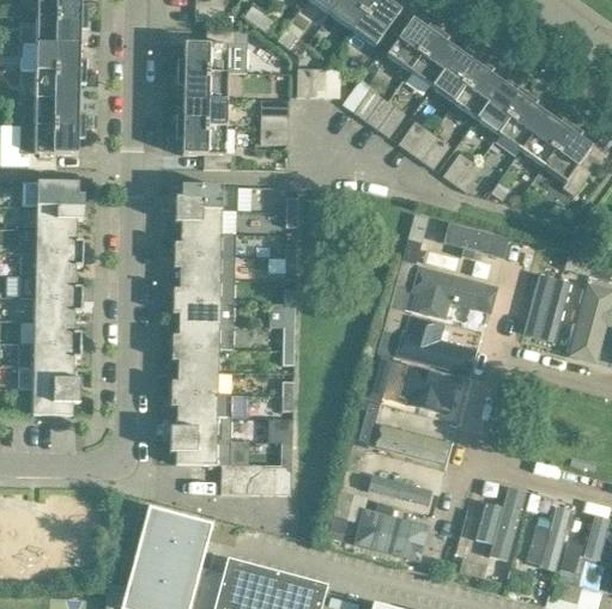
[(82,5),(82,0),(37,0),(37,17),(88,17),(88,5),(82,5)]
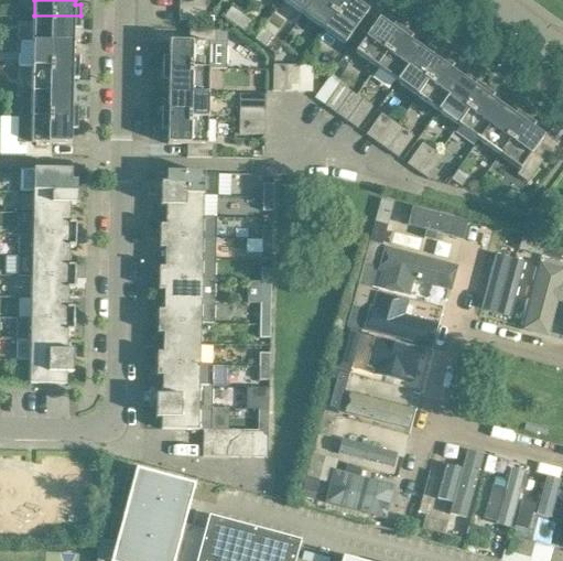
[(226,0),(249,12),(255,0),(226,0)]
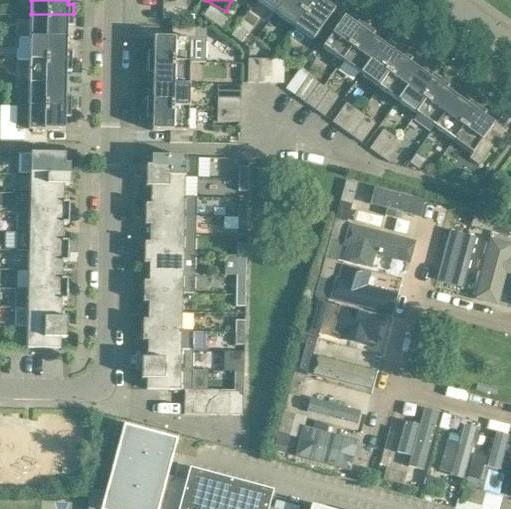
[(276,12),(284,0),(258,0),(276,12)]
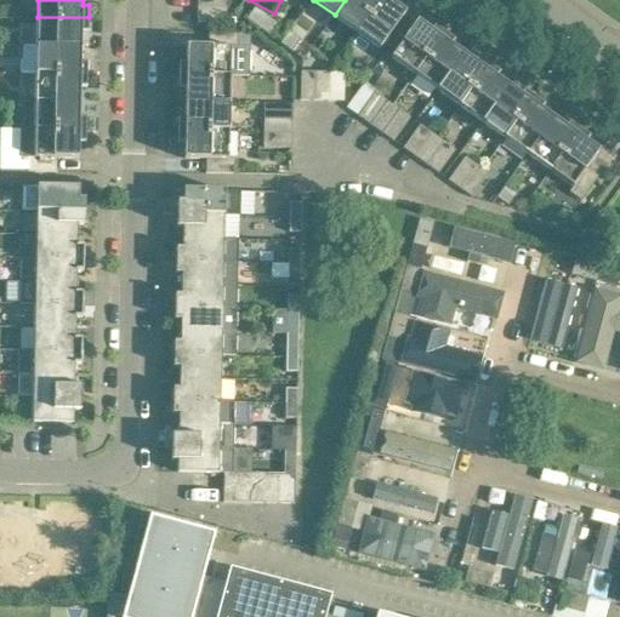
[(357,30),(377,0),(345,0),(335,15),(357,30)]
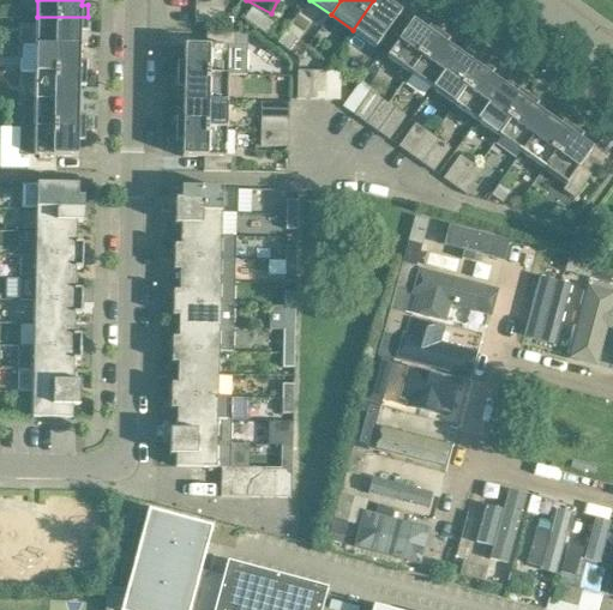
[(376,47),(401,11),(389,1),(390,0),(373,0),(353,30),(376,47)]
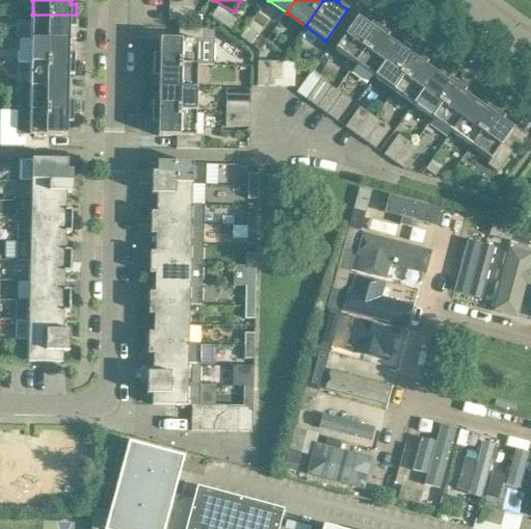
[(221,22),(229,11),(219,4),(211,15),(221,22)]
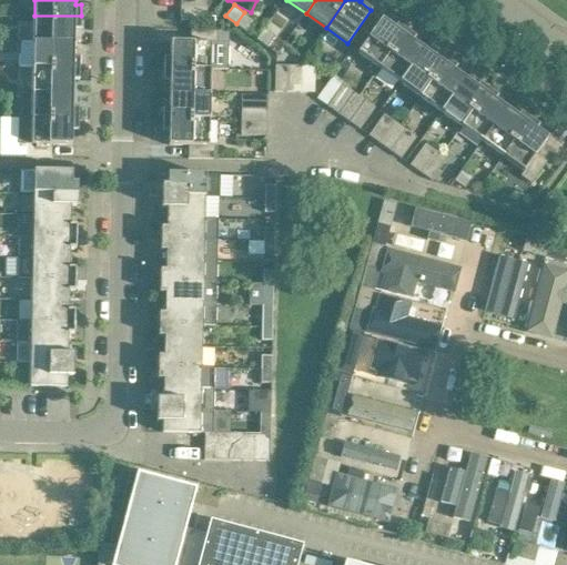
[(208,19),(208,7),(181,6),(181,19),(208,19)]
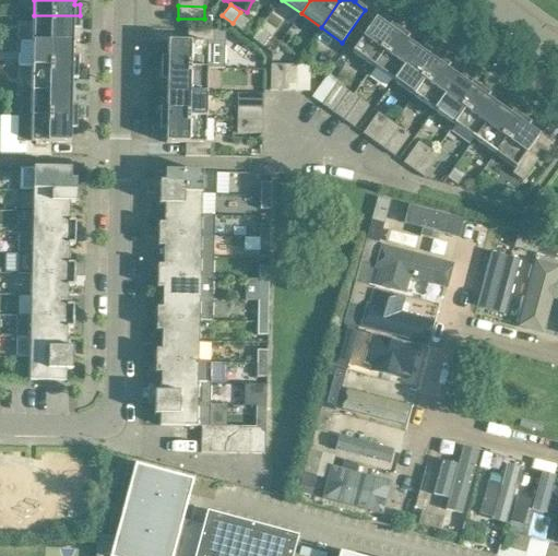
[(257,23),(271,27),(277,11),(262,6),(257,23)]
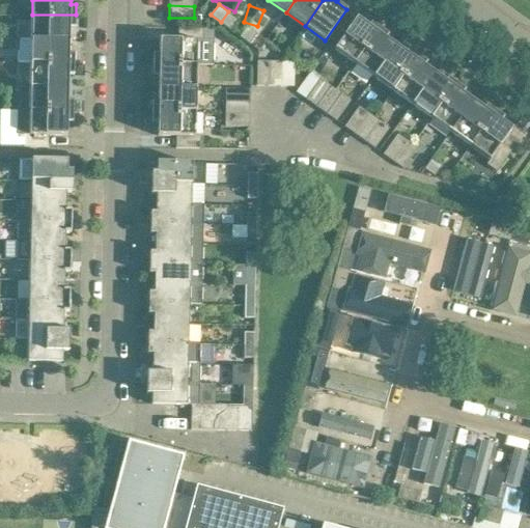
[(231,29),(239,19),(228,11),(221,22),(231,29)]
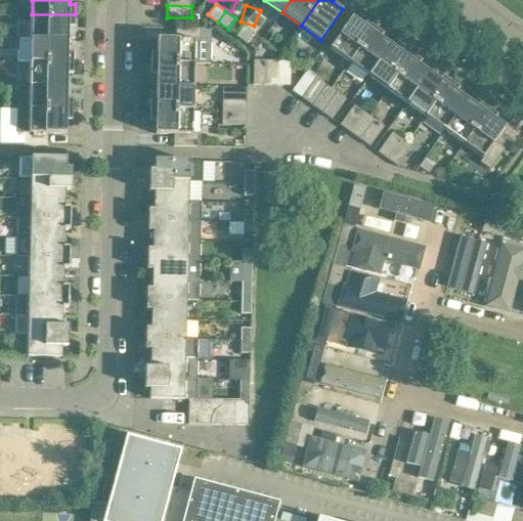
[(69,38),(69,26),(75,26),(75,14),(32,14),(32,37),(69,38)]
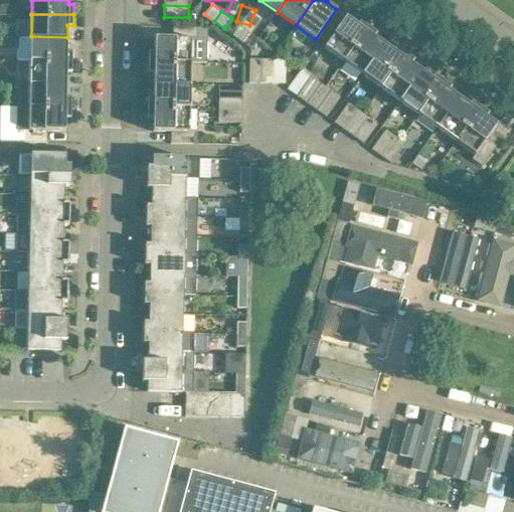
[(344,59),(369,25),(360,19),(357,23),(346,16),(325,46),(344,59)]
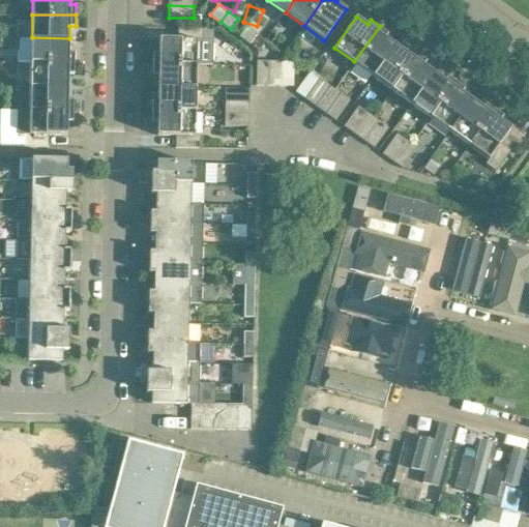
[(250,42),(257,32),(247,25),(239,35),(250,42)]
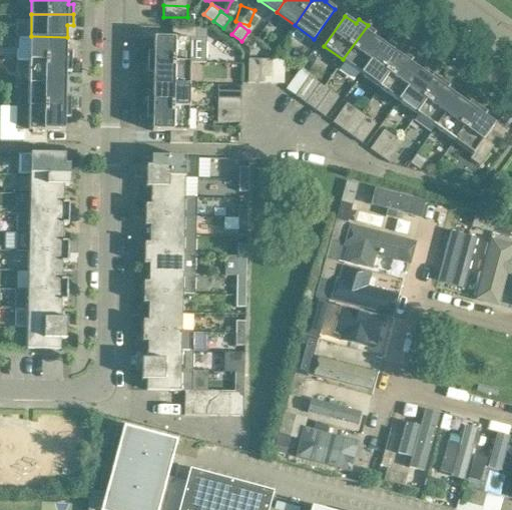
[(190,61),(191,37),(196,37),(196,25),(172,25),(172,37),(154,36),(154,50),(148,49),(148,60),(190,61)]
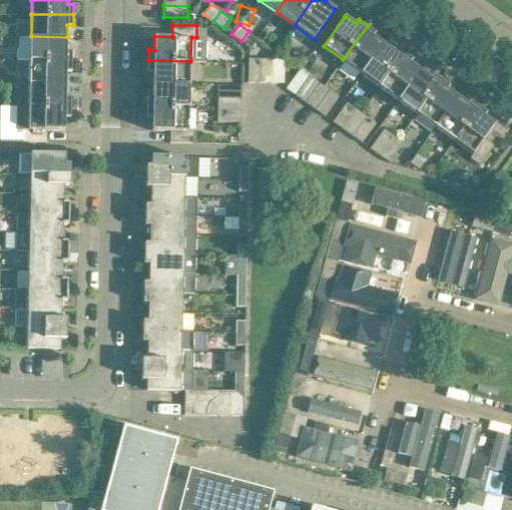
[(362,73),(383,43),(373,35),(376,31),(368,25),(343,59),(362,73)]
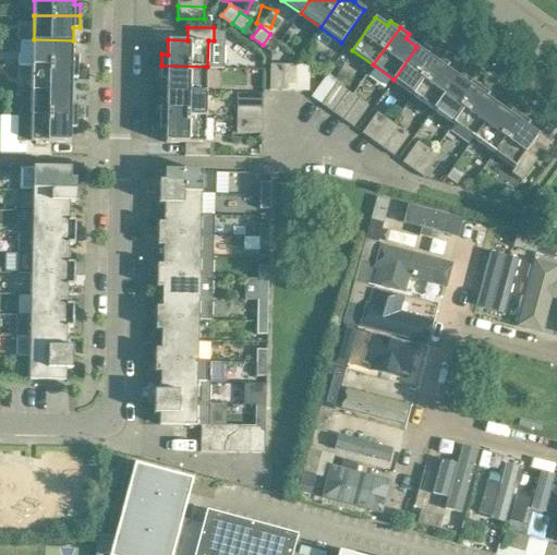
[(73,55),(73,40),(34,39),(23,39),(22,52),(20,52),(20,64),(33,64),(79,65),(79,55),(73,55)]
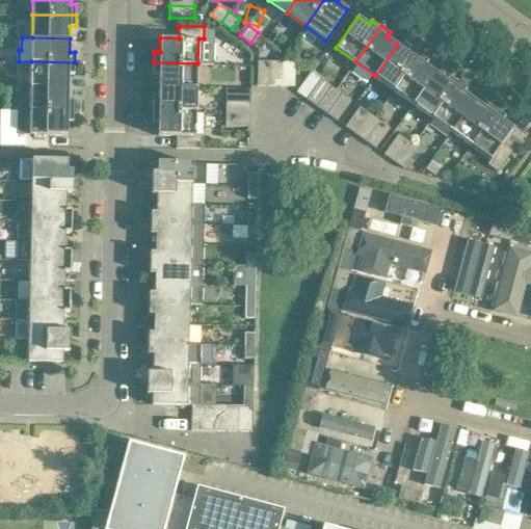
[(395,89),(420,54),(410,48),(407,52),(397,45),(375,76),(395,89)]
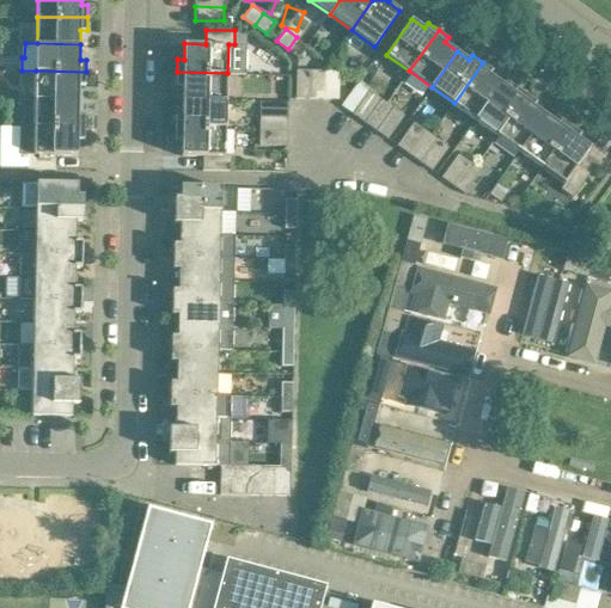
[(476,118),(501,83),(489,74),(493,69),(483,62),(454,103),(476,118)]
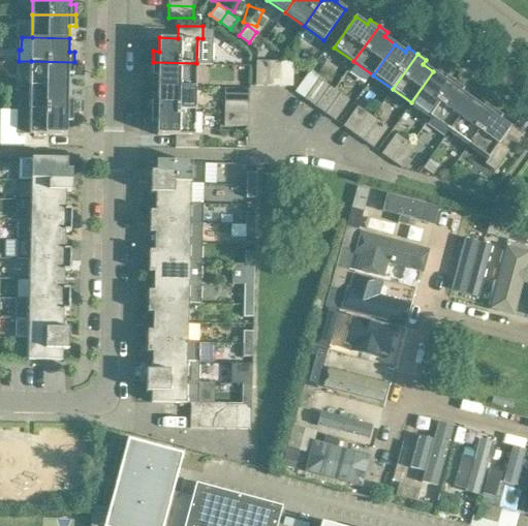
[(269,84),(270,59),(256,59),(256,84),(269,84)]
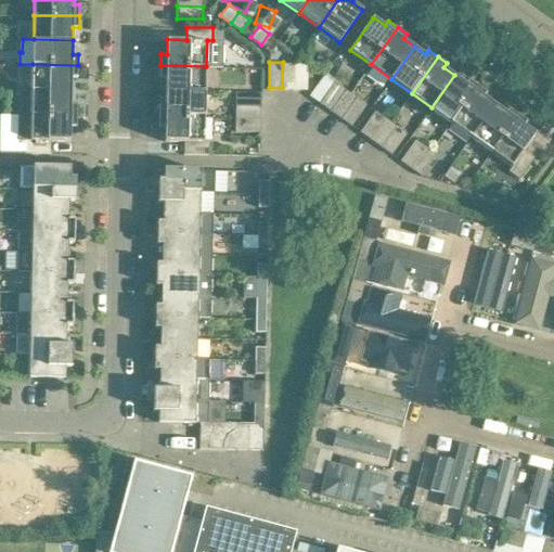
[(295,88),(295,63),(283,62),(282,88),(295,88)]
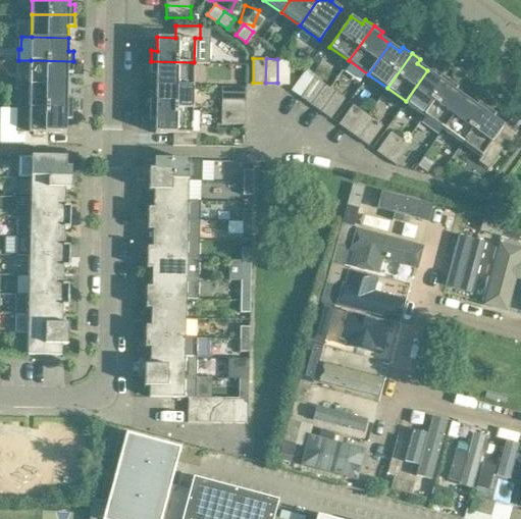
[(290,84),(291,59),(277,59),(277,83),(290,84)]
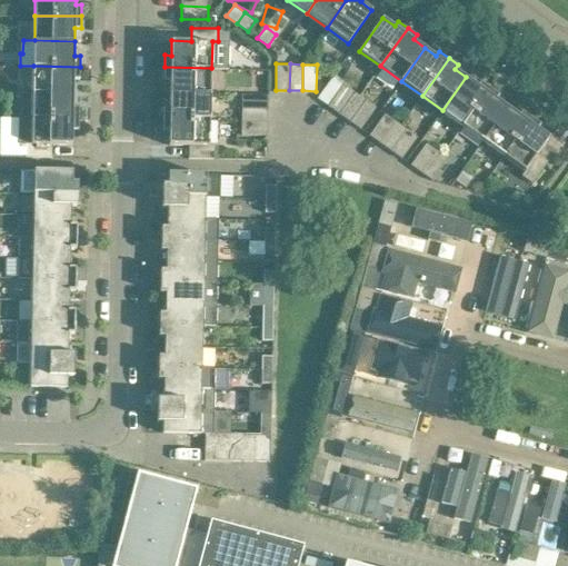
[(73,92),(73,78),(80,78),(80,67),(33,66),(33,91),(73,92)]
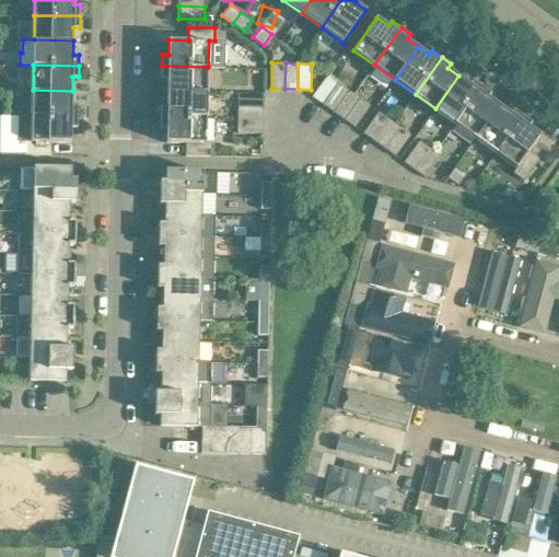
[(208,91),(208,67),(162,66),(162,77),(167,77),(167,91),(208,91)]
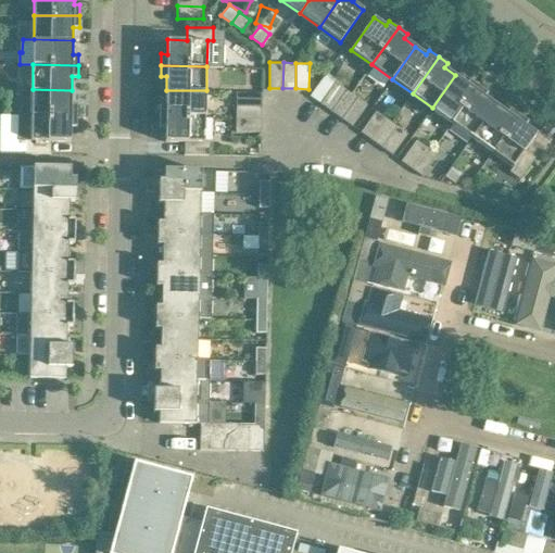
[(342,117),(357,96),(336,82),(336,77),(328,72),(311,95),(342,117)]
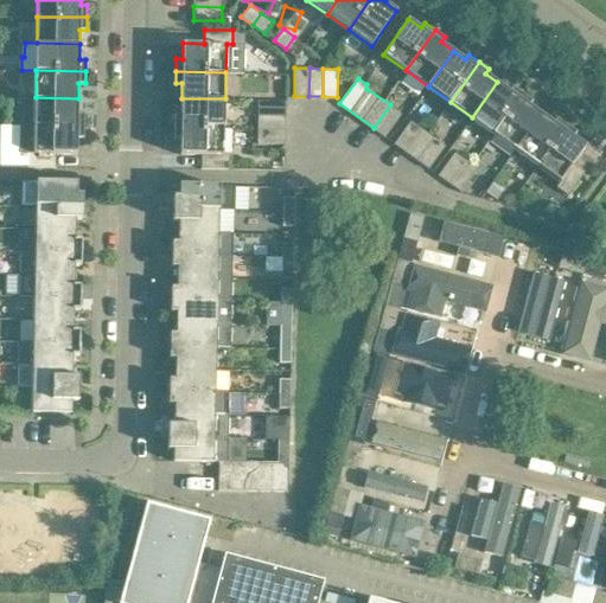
[(495,133),(523,92),(512,85),(509,90),(497,82),(472,117),(495,133)]
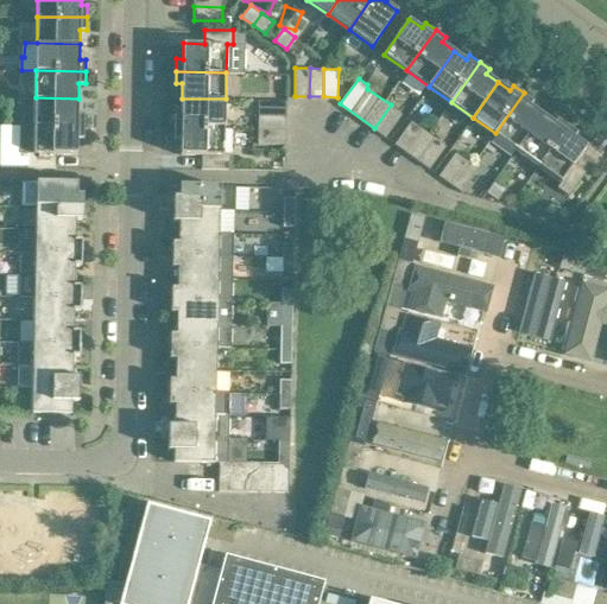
[(517,150),(542,114),(530,105),(533,100),(524,93),(495,133),(517,150)]
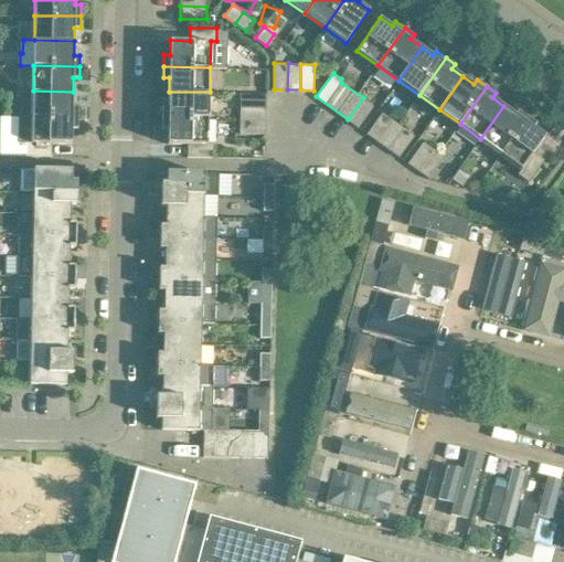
[(73,105),(73,92),(33,91),(32,116),(78,117),(78,105),(73,105)]
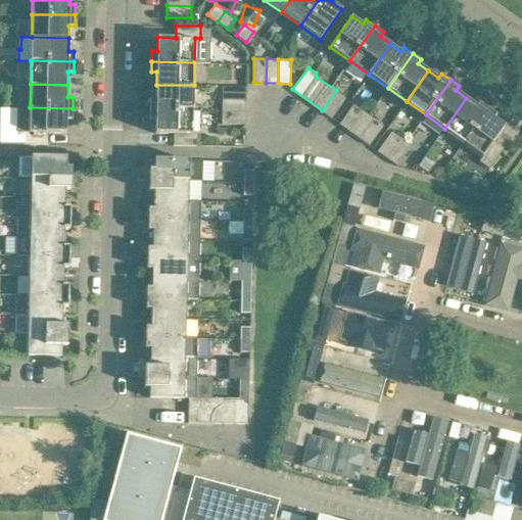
[(193,108),(194,85),(156,85),(156,97),(151,97),(150,107),(193,108)]
